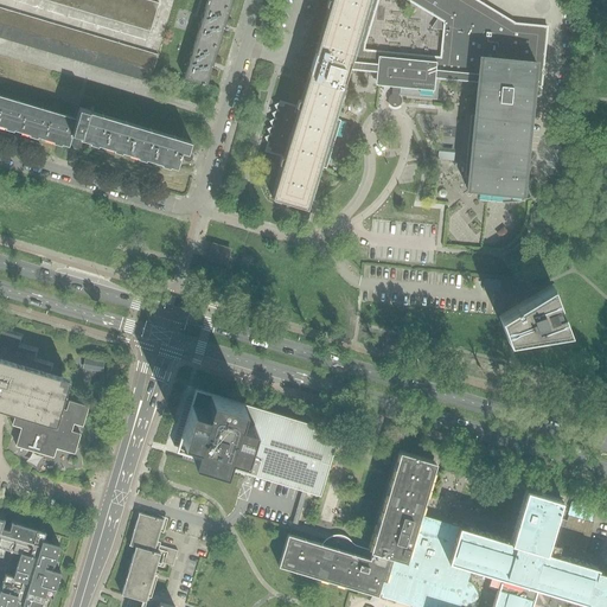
[(83,12),(87,0),(80,0),(77,10),(83,12)]
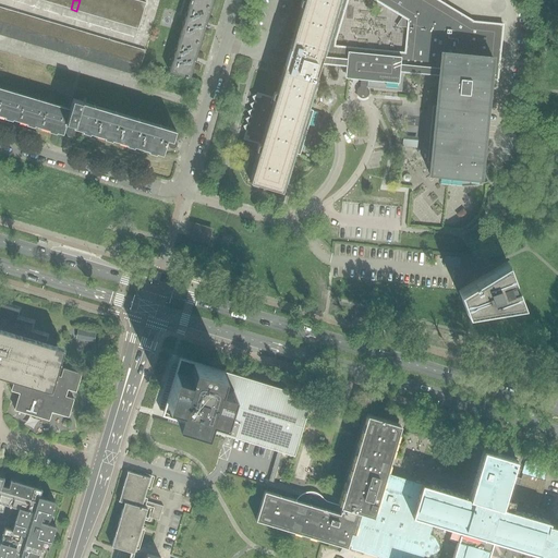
[(80,0),(76,11),(83,12),(86,0),(80,0)]
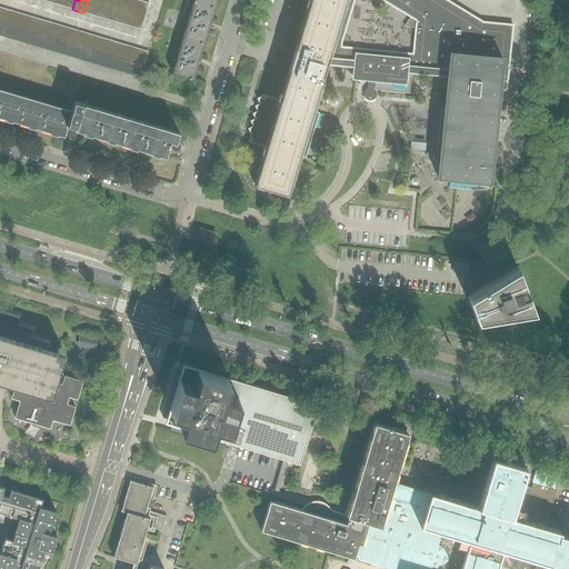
[(90,15),(95,1),(89,0),(88,0),(85,12),(90,15)]
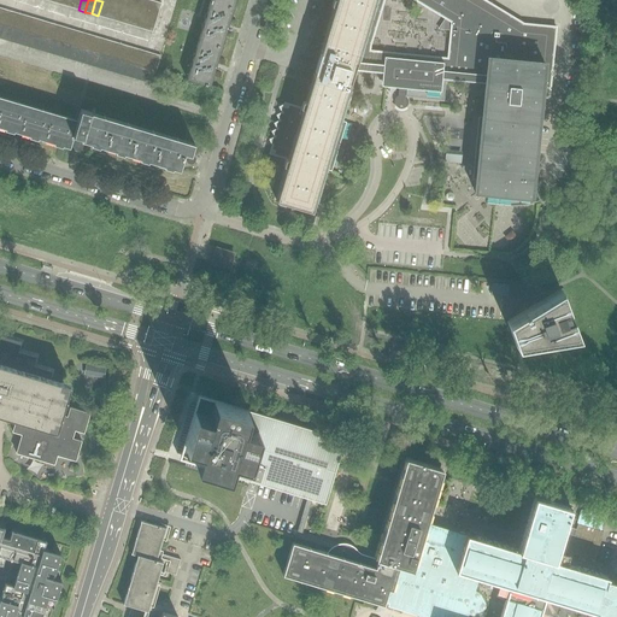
[(139,0),(136,11),(142,13),(146,0),(139,0)]
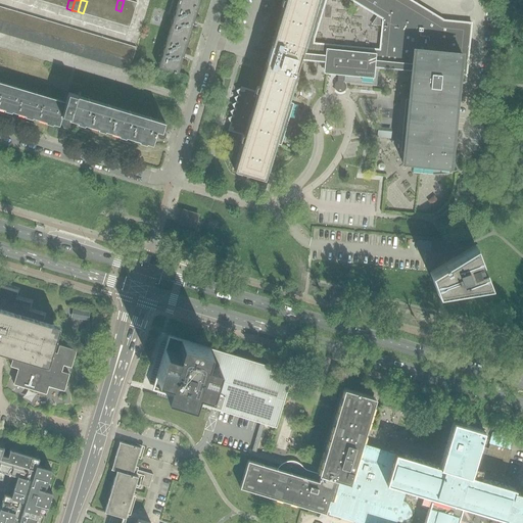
[(127,0),(124,0),(121,11),(127,13),(130,1),(127,0)]
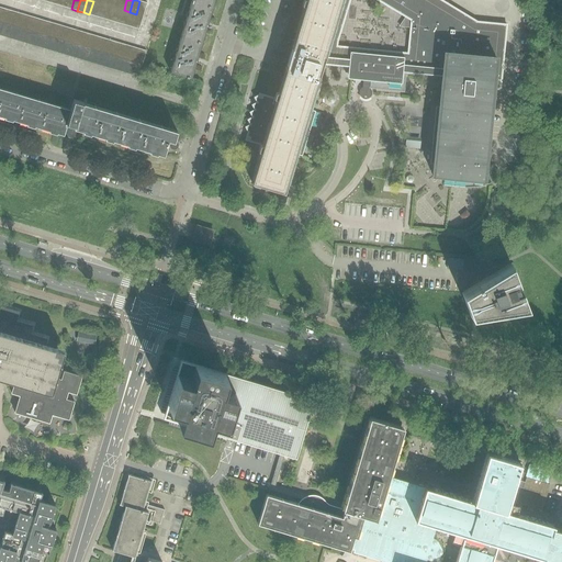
[(212,7),(191,0),(180,36),(201,42),(212,7)]
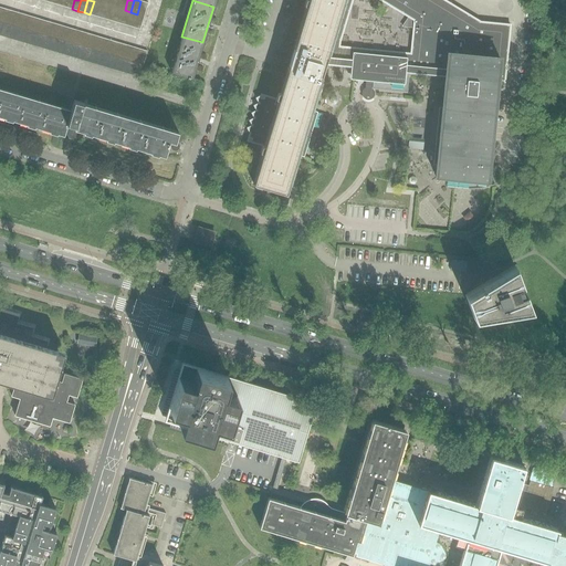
[(490,158),(496,90),(504,90),(511,24),(483,22),(470,14),(446,0),(307,0),(279,98),(262,94),(248,140),(264,146),(253,182),(286,192),(297,155),(304,156),(317,112),(311,109),(317,86),(320,82),(325,63),(355,66),(354,75),(366,76),(365,87),(364,88),(363,90),(363,91),(363,92),(363,93),(363,94),(364,95),(365,96),(366,97),(367,97),(368,97),(369,97),(370,97),(370,96),(371,96),(373,95),(373,94),(374,93),(374,92),(374,91),(374,90),(373,90),(373,88),(371,87),(407,92),(409,71),(446,75),(442,106),(439,106),(433,164),(437,164),(435,177),(448,178),(448,185),(461,186),(464,186),(468,187),(473,186),(478,186),(482,185),(486,185),(491,184),(494,182),(488,163),(488,157),(490,158)]
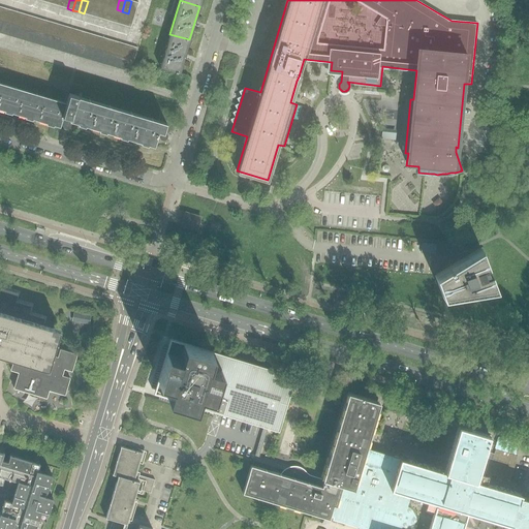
[(84,13),(90,16),(93,3),(88,1),(84,13)]
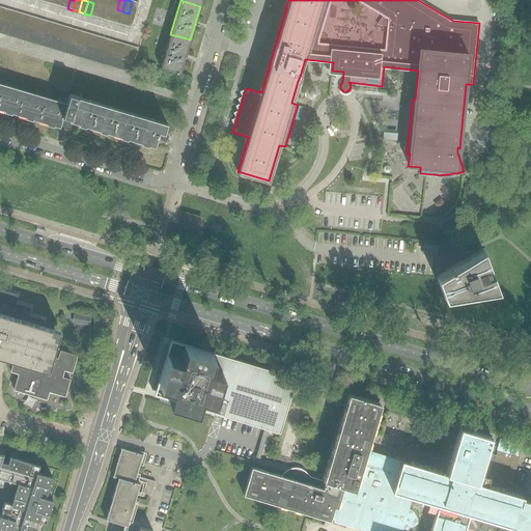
[(132,1),(129,14),(134,15),(138,2),(132,1)]
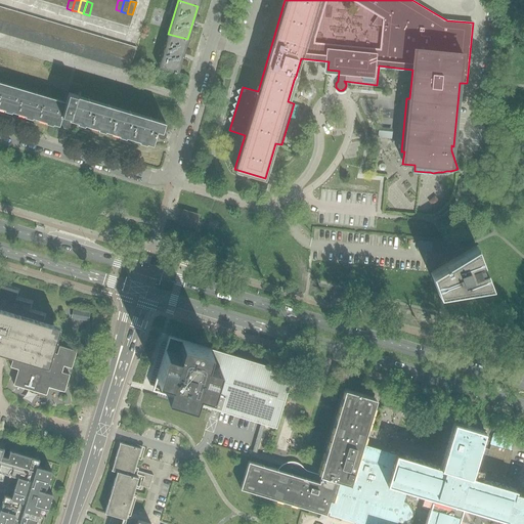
[(94,16),(98,4),(92,3),(89,15),(94,16)]
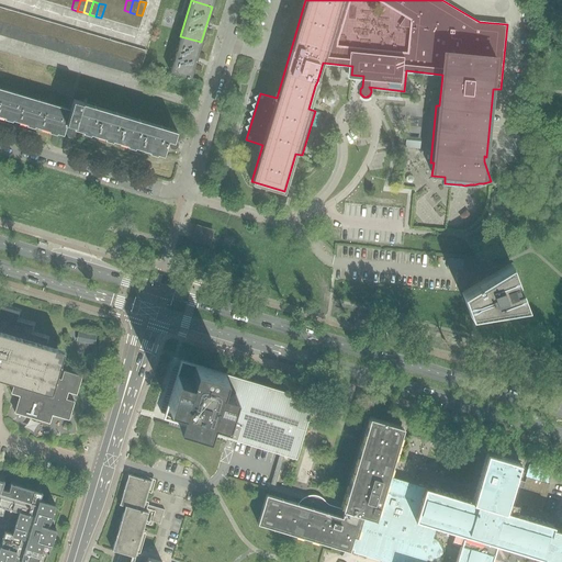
[(101,18),(108,20),(112,7),(105,4),(101,18)]
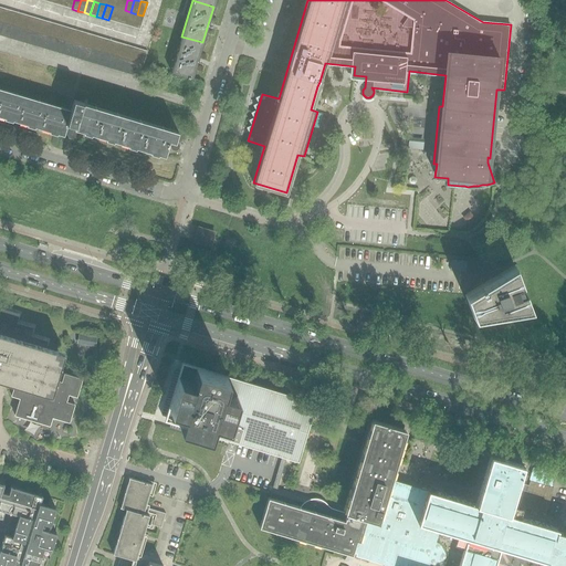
[(114,21),(118,9),(113,7),(108,20),(114,21)]
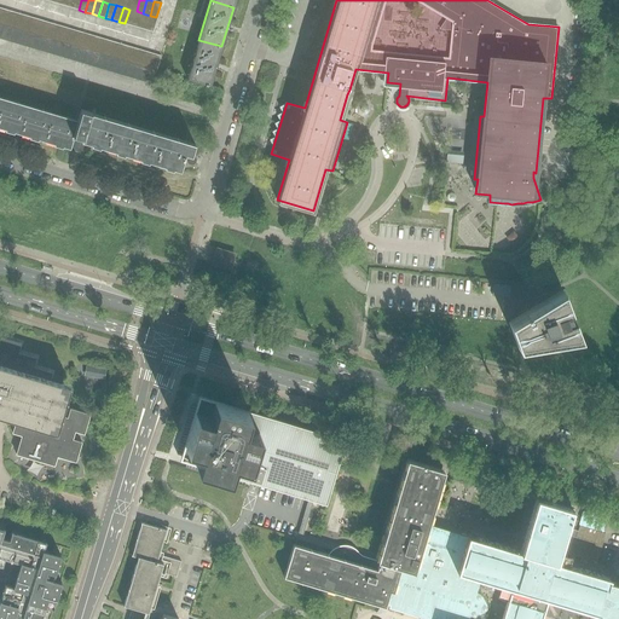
[(6,10),(1,24),(3,24),(9,27),(12,12),(6,10)]
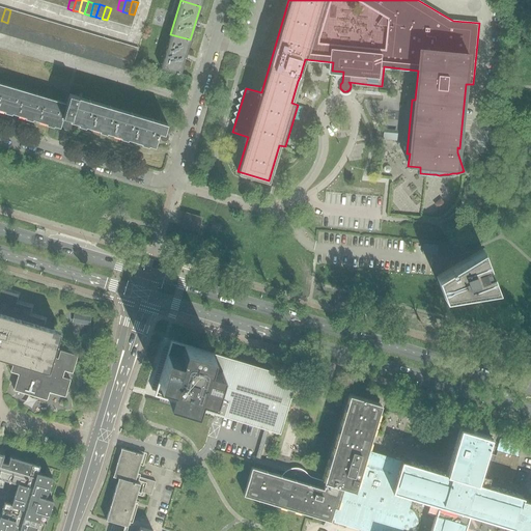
[(107,20),(113,22),(117,9),(111,8),(107,20)]
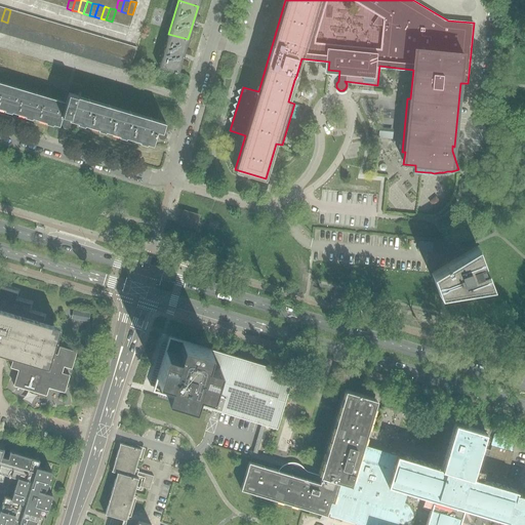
[(117,24),(121,11),(116,9),(112,22),(117,24)]
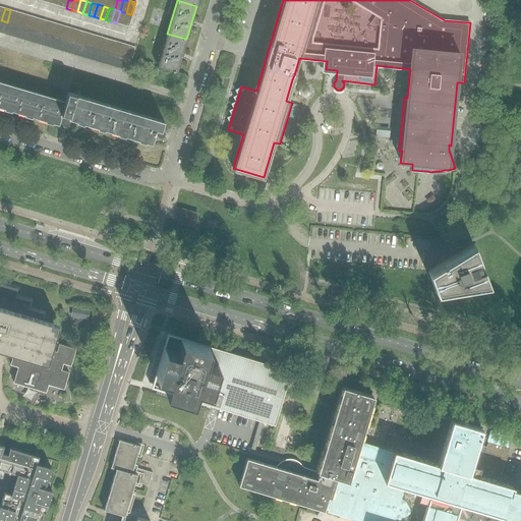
[(10,10),(7,22),(8,22),(12,23),(16,11),(10,10)]
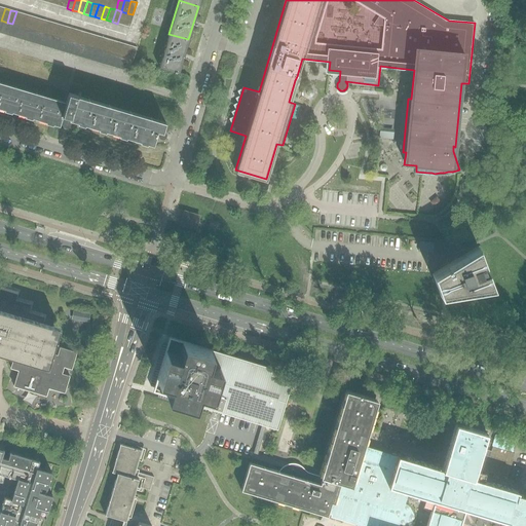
[(16,11),(12,24),(13,25),(19,26),(22,13),(16,11)]
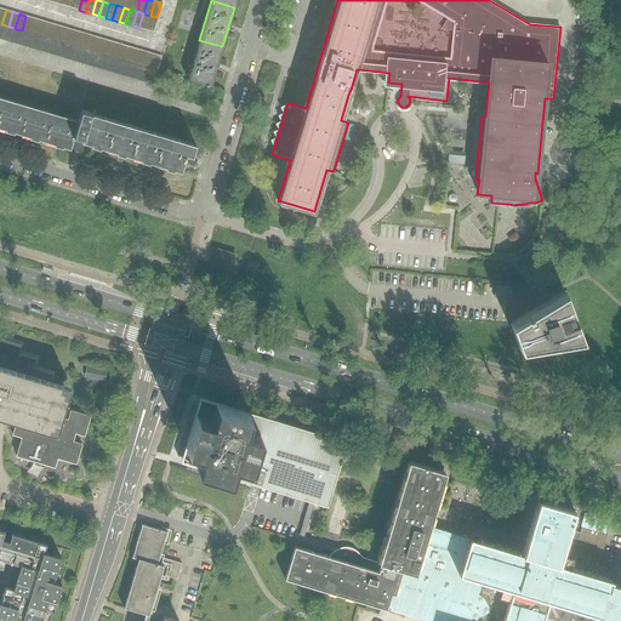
[(138,28),(146,29),(151,16),(143,13),(138,28)]
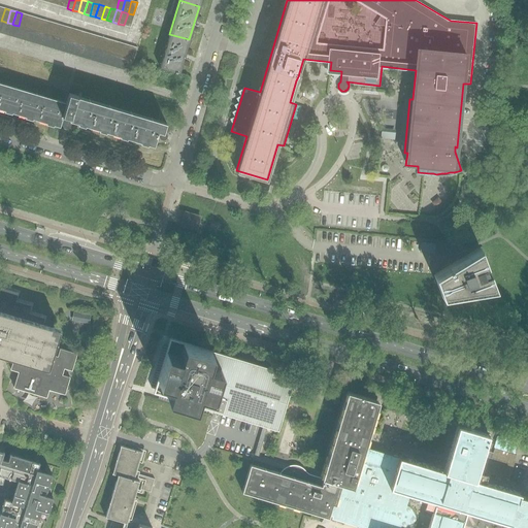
[(22,13),(19,26),(20,26),(24,28),(28,15),(22,13)]
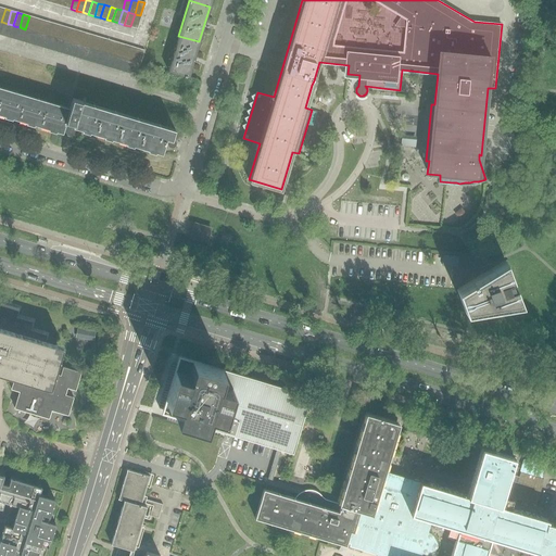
[(130,26),(136,28),(140,15),(135,14),(130,26)]
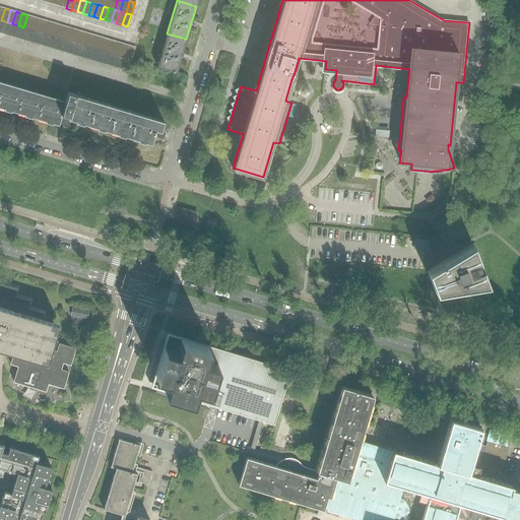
[(27,15),(23,27),(25,27),(29,28),(33,16),(27,15)]
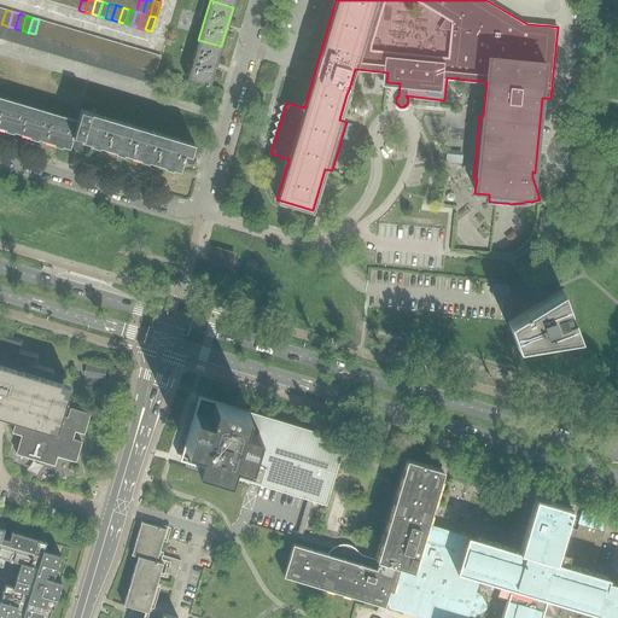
[(39,19),(35,34),(38,35),(41,36),(46,22),(39,19)]
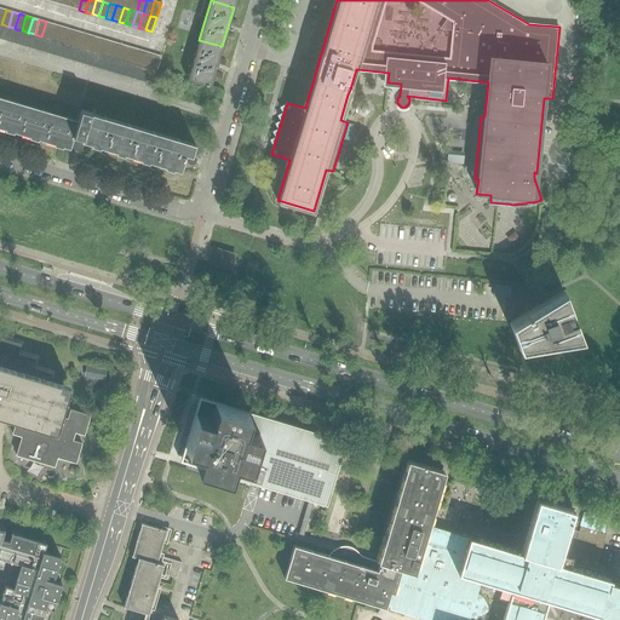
[(46,22),(41,36),(45,38),(49,39),(53,24),(46,22)]
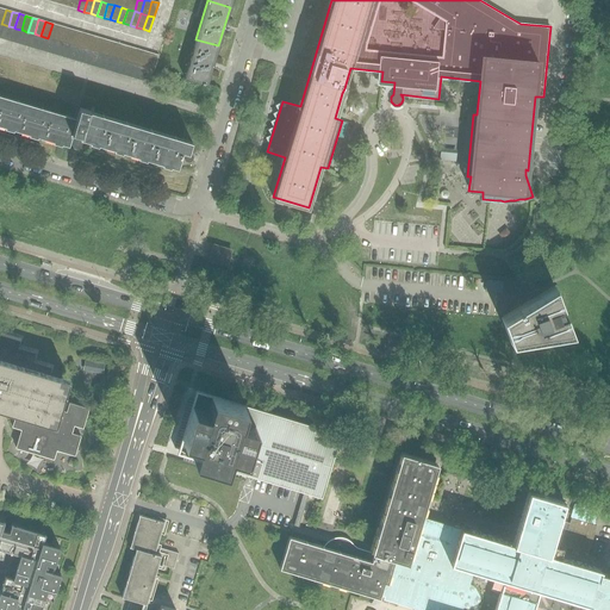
[(53,24),(48,38),(50,38),(55,39),(58,25),(53,24)]
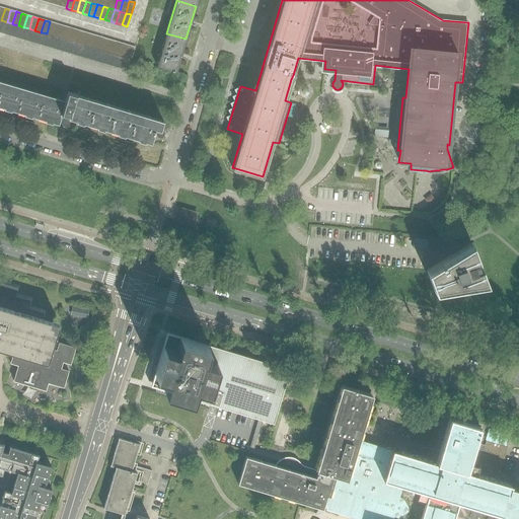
[(50,21),(47,33),(49,34),(52,35),(56,23),(50,21)]
